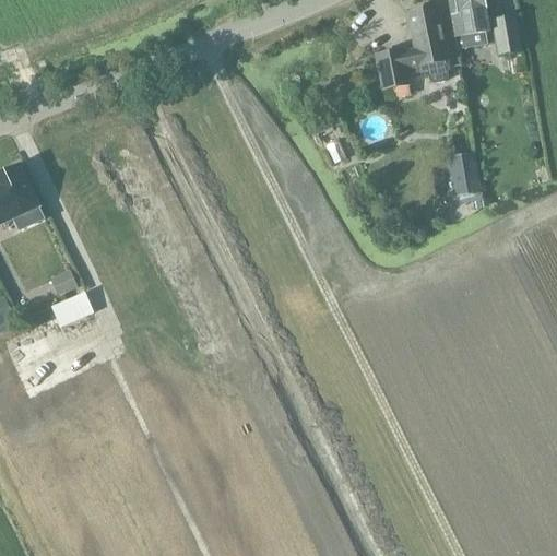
[(449,0),(457,46),(487,42),(485,28),(488,27),(486,20),(483,0),(449,0)]
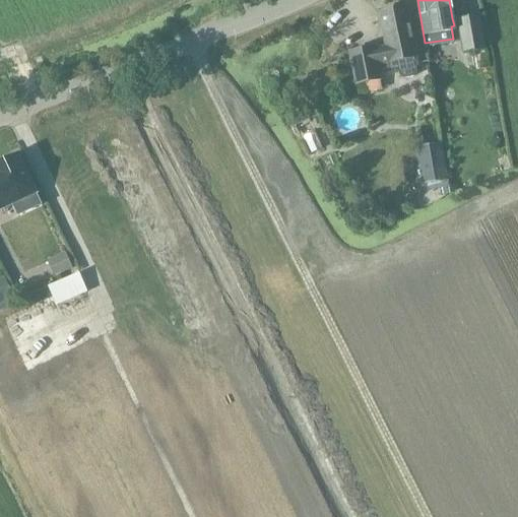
[(415,66),(405,7),(376,12),(382,47),(371,49),(370,47),(346,52),(352,87),(376,83),(374,70),(394,67),(395,75),(400,77),(409,76),(413,72),(412,67),(415,66)]
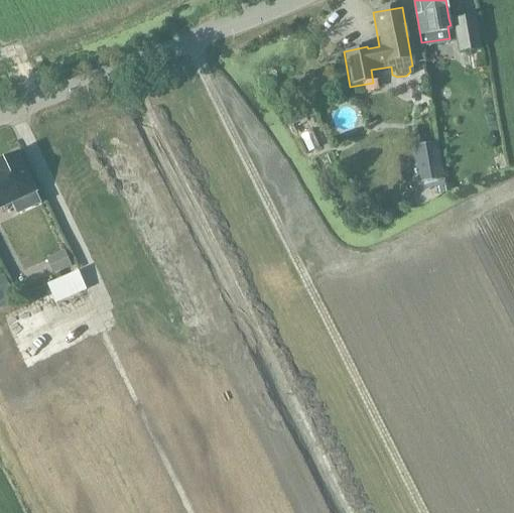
[(474,14),(454,17),(459,50),(479,46),(474,14)]
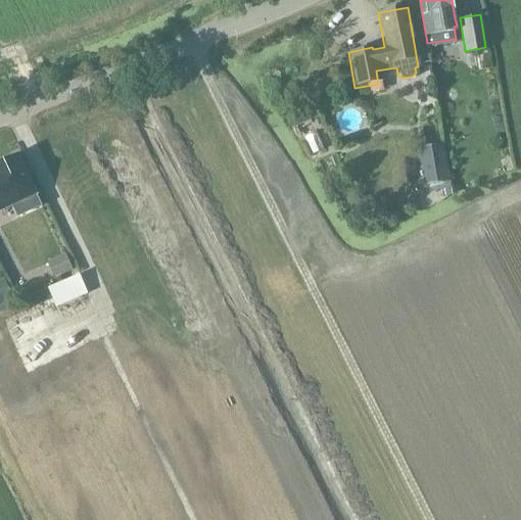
[(323,146),(316,130),(305,134),(313,150),(323,146)]
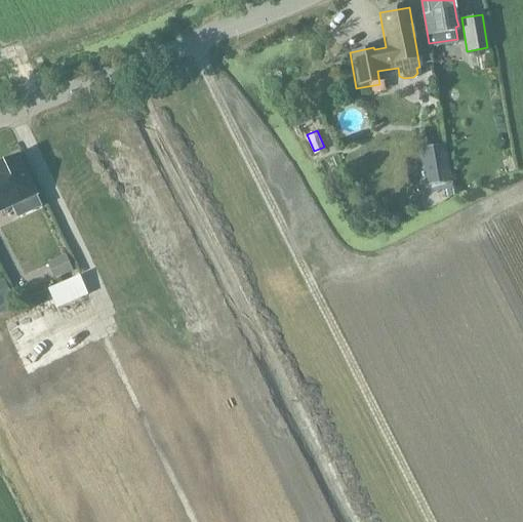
[(444,143),(419,147),(426,183),(450,178),(444,143)]
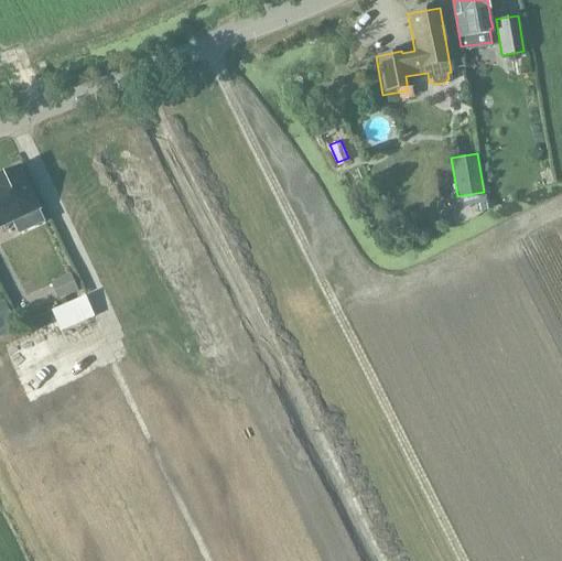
[(0,224),(38,206),(18,164),(0,172),(0,224)]
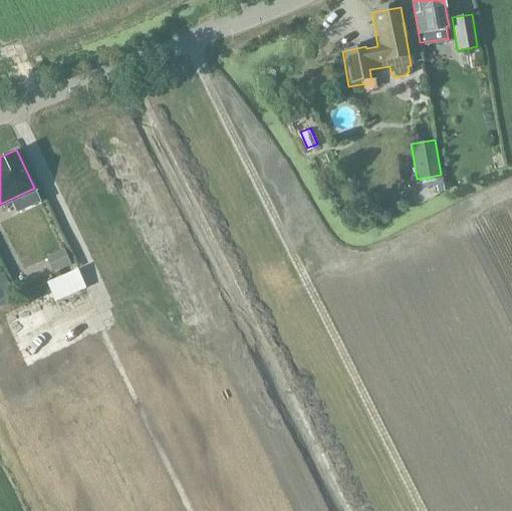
[(53,298),(86,284),(79,267),(46,280),(53,298)]
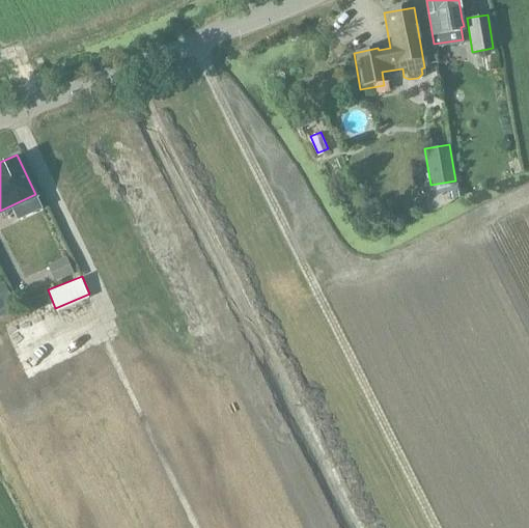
[(38,302),(22,308),(27,321),(44,314),(38,302)]
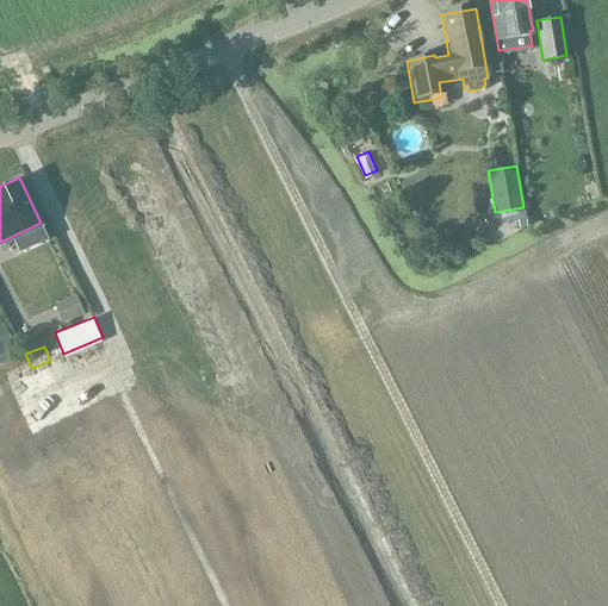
[(32,428),(50,418),(31,382),(13,392),(32,428)]
